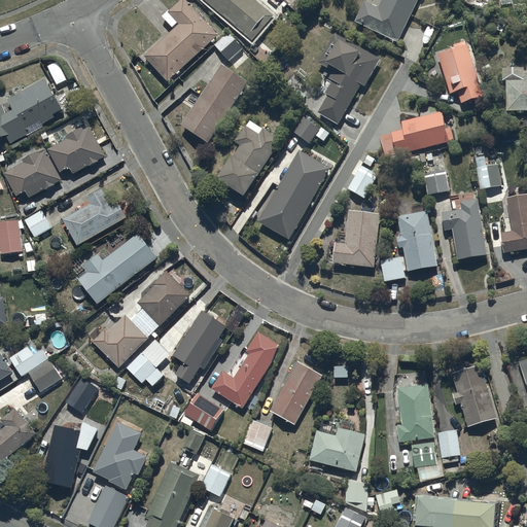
[(217,34),(185,0),(179,0),(167,11),(179,24),(145,55),(168,79),(217,34)]
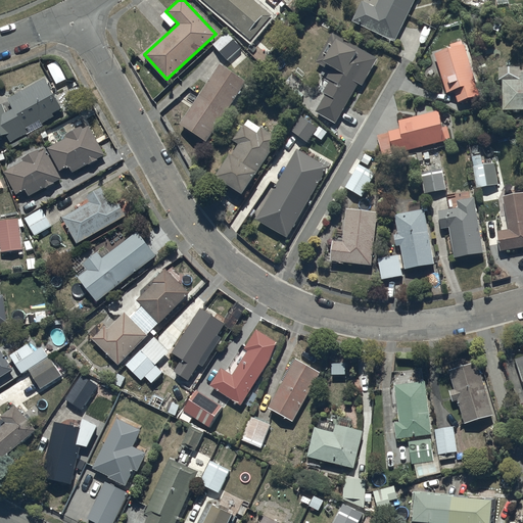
[(255,0),(202,0),(216,10),(211,15),(222,24),(227,18),(250,40),(273,14),(255,0)]
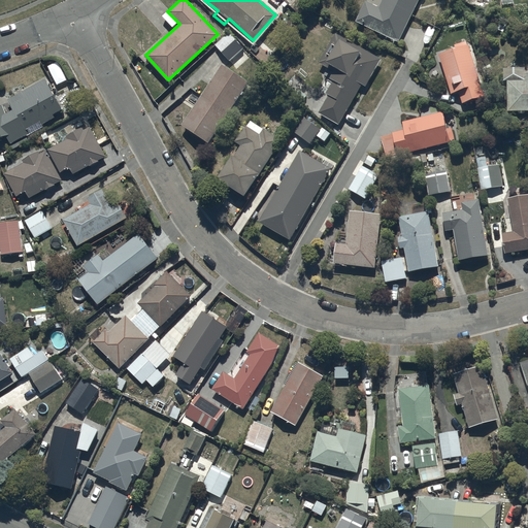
[(365,0),(355,21),(398,41),(418,0),(382,0),(378,6),(365,0)]
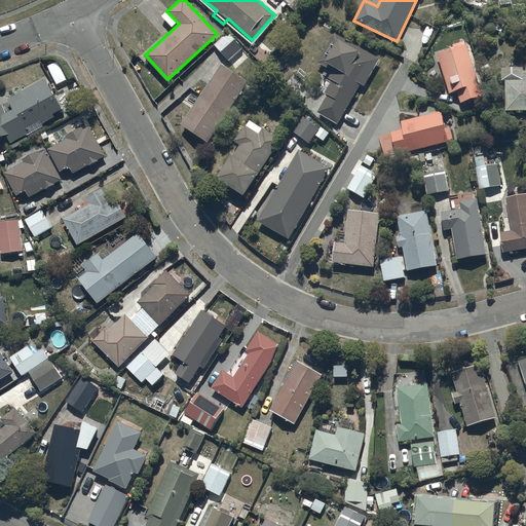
[(227,31),(213,44),(228,61),(242,47),(227,31)]
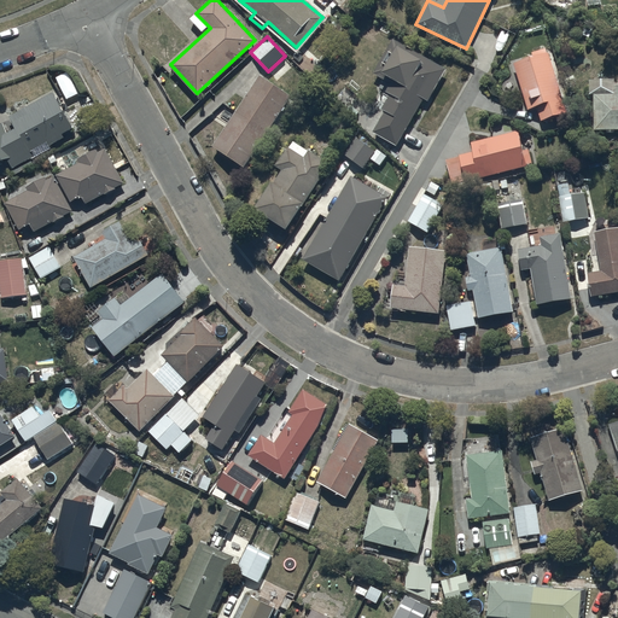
[(392,38),(373,71),(390,82),(385,91),(390,93),(382,109),(385,110),(373,132),(397,145),(424,98),(429,100),(447,69),(392,38)]
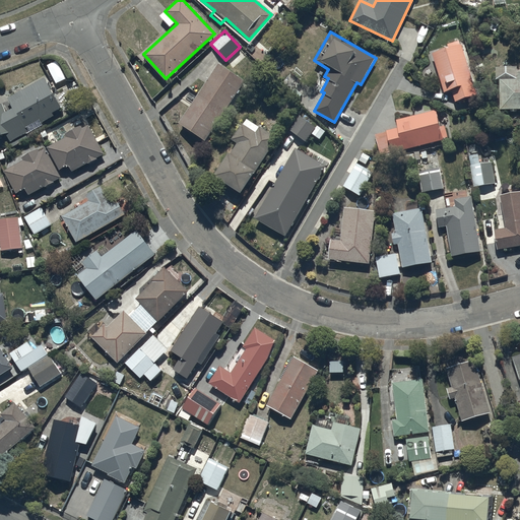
[(205,140),(244,80),(217,64),(179,124),(205,140)]
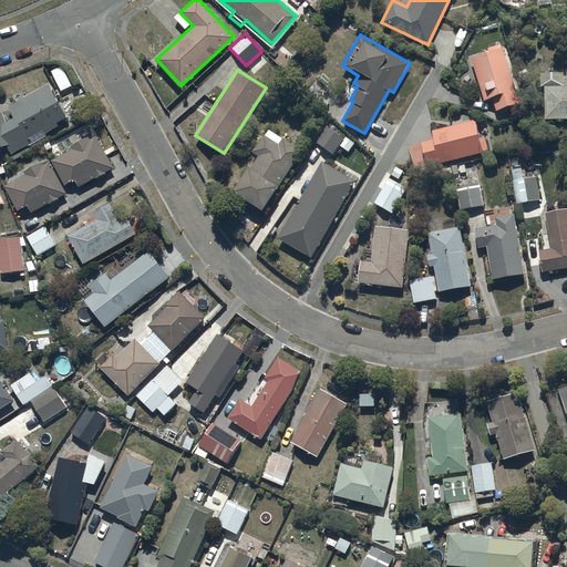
[(564,72),(540,72),(542,86),(544,86),(545,119),(566,117),(566,74),(564,75),(564,72)]
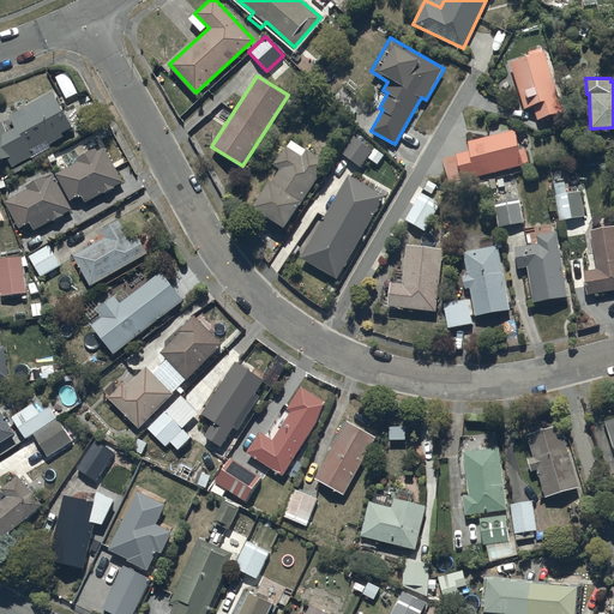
[(0,160),(8,157),(13,167),(34,155),(31,150),(34,148),(37,155),(52,146),(49,144),(65,136),(62,132),(73,126),(53,90),(10,114),(16,127),(7,131),(2,120),(0,121),(0,160)]
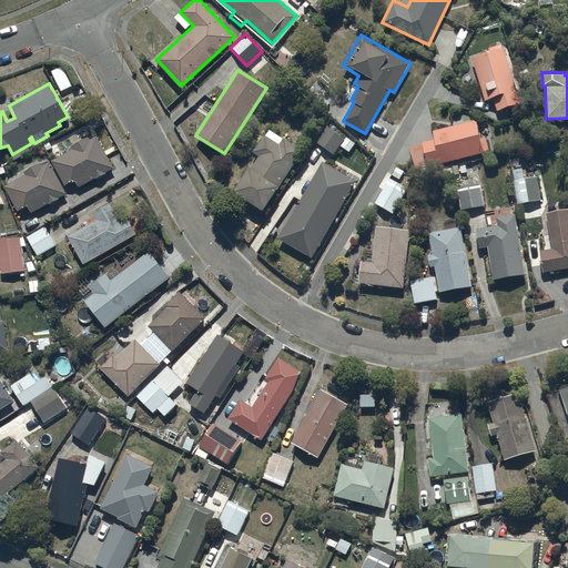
[(422,144),(409,146),(416,169),(485,152),(484,150),(489,149),(486,137),(480,138),(476,120),(433,131),(435,139),(422,142),(422,144)]
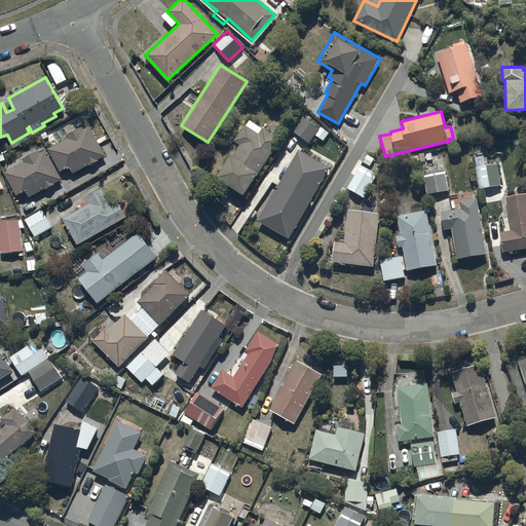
[(303,116),(292,130),(308,143),(314,135),(323,141),(329,133),(312,119),(310,122),(303,116)]
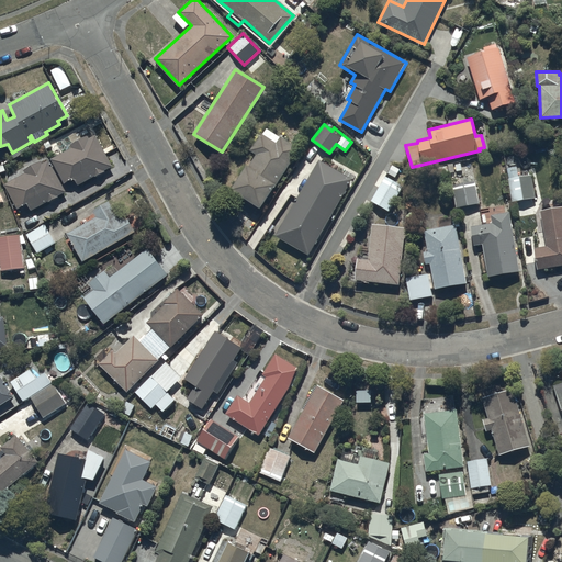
[(246,165),(229,188),(259,208),(299,148),(266,126),(249,150),(256,154),(247,166),(246,165)]
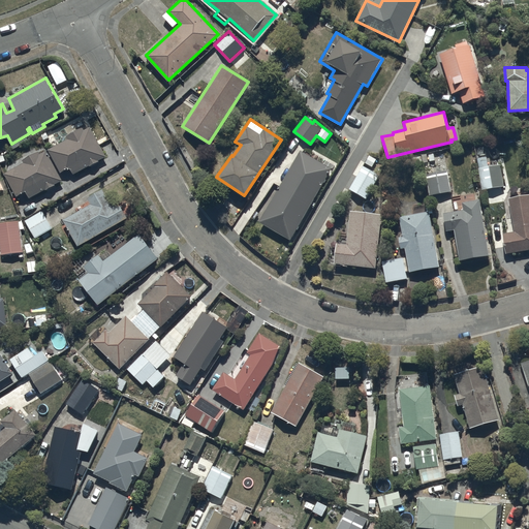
[(69,138),(49,149),(61,173),(70,167),(73,174),(107,156),(91,125),(84,129),(83,127),(67,135),(69,138)]
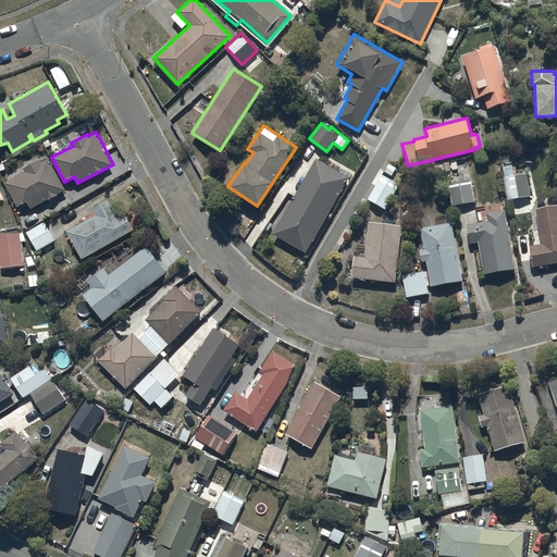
[(25,170),(4,182),(19,207),(28,201),(32,209),(66,189),(49,158),(42,162),(40,159),(24,168),(25,170)]
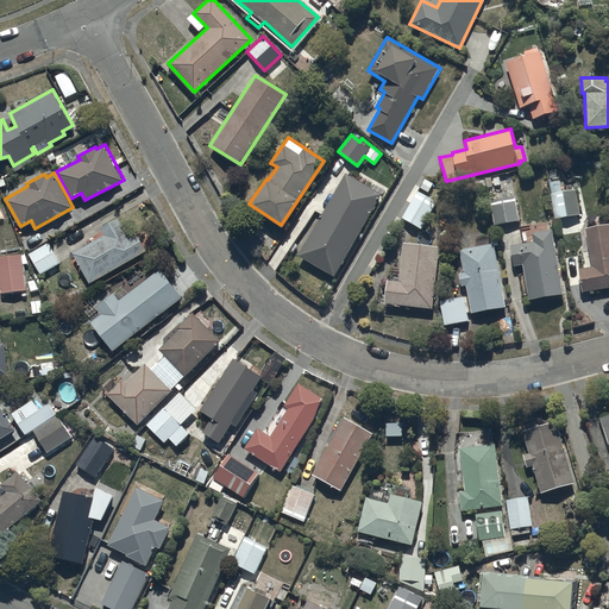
[(345,174),(299,255),(334,275),(380,194),(345,174)]
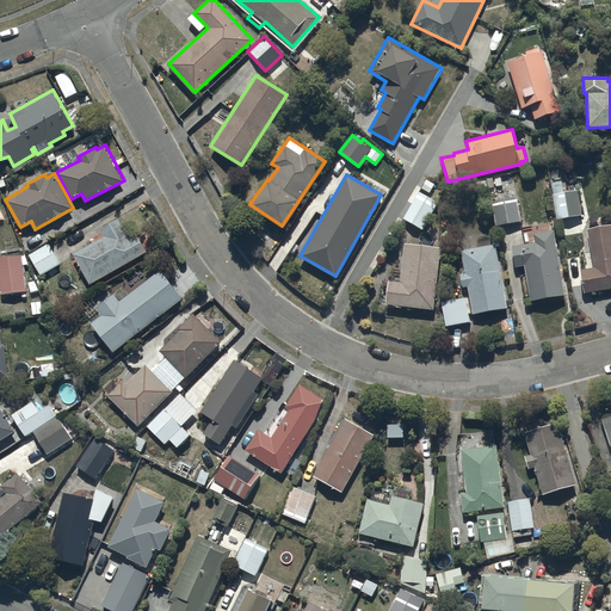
[(562,183),(553,184),(554,193),(551,193),(555,218),(582,215),(578,189),(563,191),(562,183)]
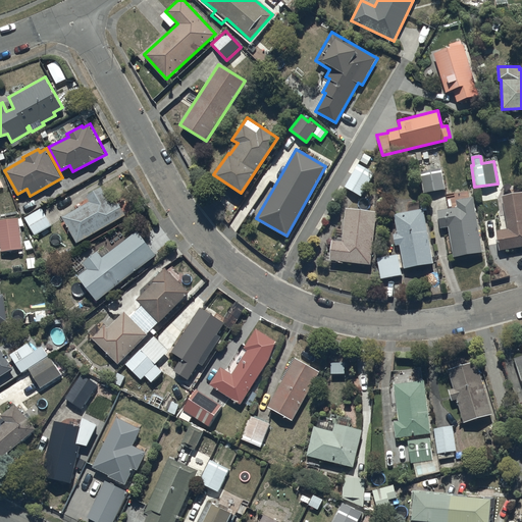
[(375,172),(358,163),(345,186),(362,196),(375,172)]
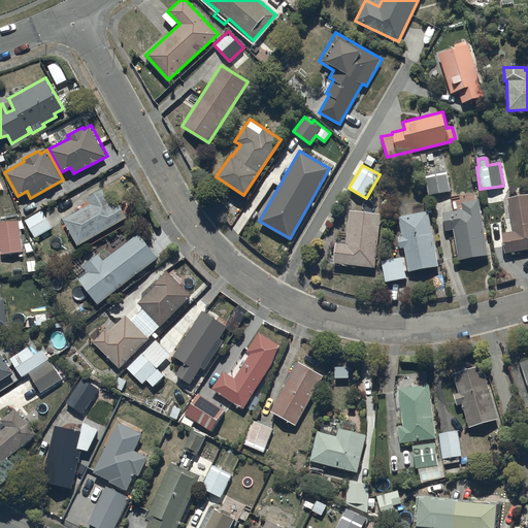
[(446,169),(424,173),(428,195),(450,191),(446,169)]
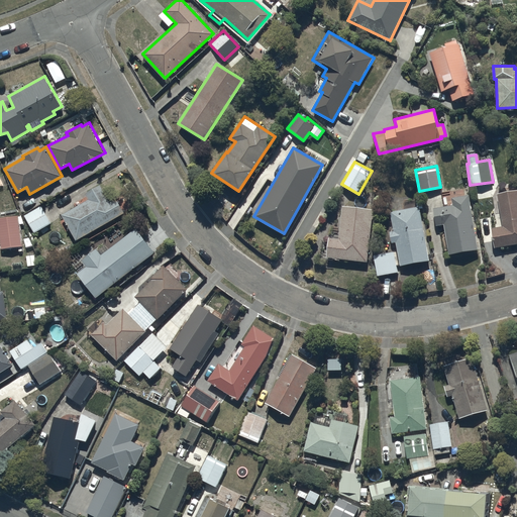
[(77,239),(125,212),(116,197),(110,201),(100,183),(85,192),(89,199),(63,215),(77,239)]
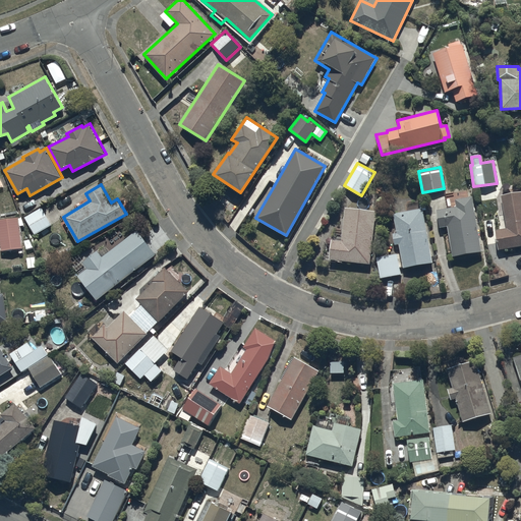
[(520,244),(520,190),(502,194),(507,227),(495,229),(499,248),(520,244)]
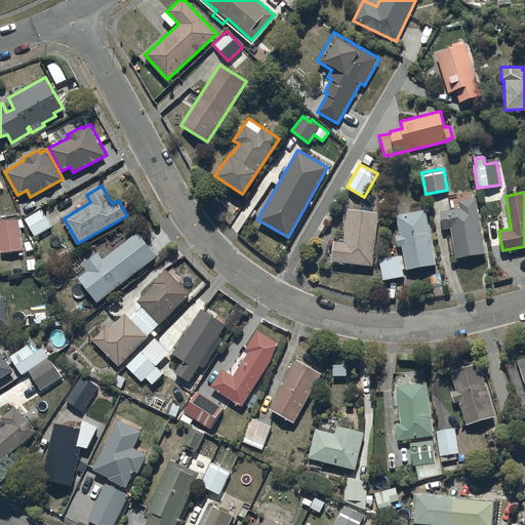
[(486,252),(476,197),(457,200),(459,208),(440,211),(443,229),(450,228),(455,258),(486,252)]
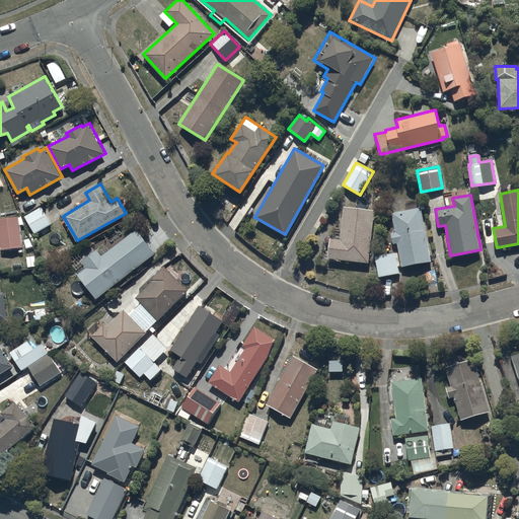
[(35,233),(52,223),(42,206),(25,216),(29,223),(24,225),(28,231),(32,228),(35,233)]
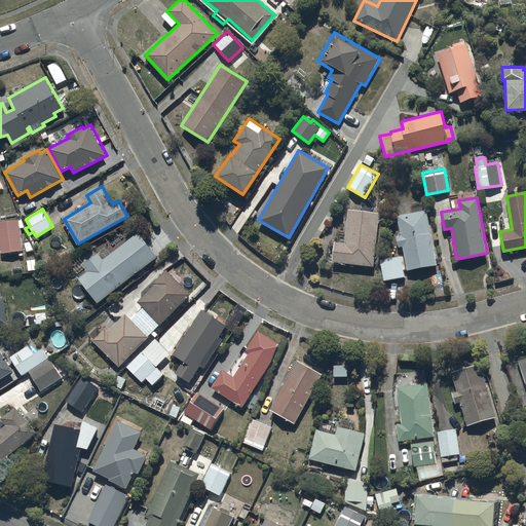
[(379,212),(348,210),(344,241),(334,240),(332,262),(373,266),(379,212)]
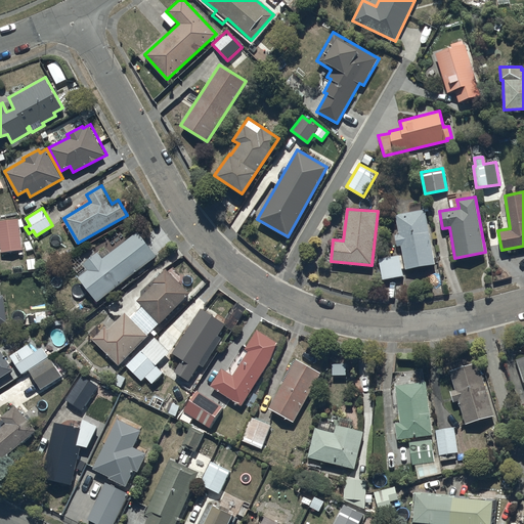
[(435,263),(426,209),(395,214),(399,233),(395,233),(397,246),(401,245),(405,268),(435,263)]
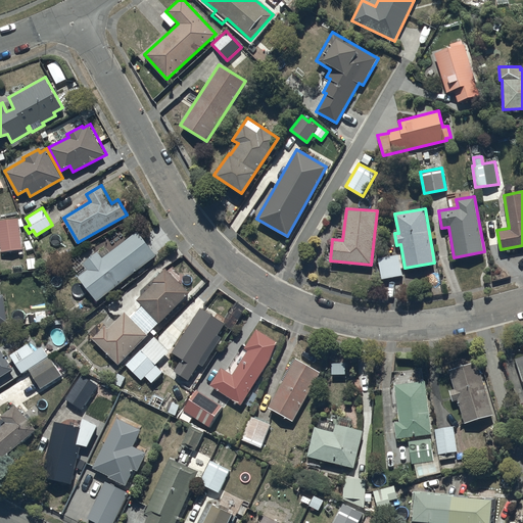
[(19,218),(0,220),(0,238),(2,251),(8,250),(9,260),(19,259),(18,249),(24,249),(19,218)]
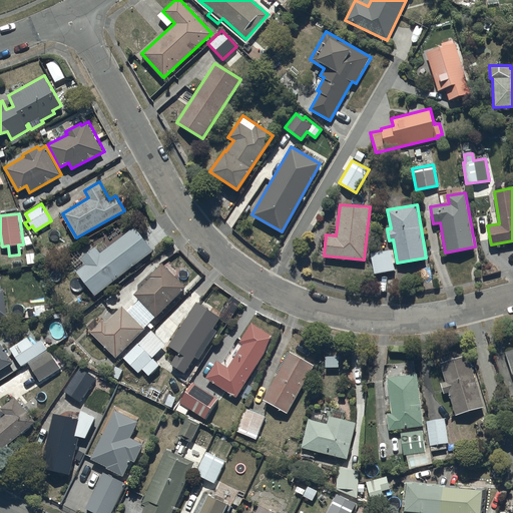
[(77,271),(96,295),(155,249),(136,225),(108,246),(105,242),(98,248),(96,245),(82,257),(87,264),(77,271)]
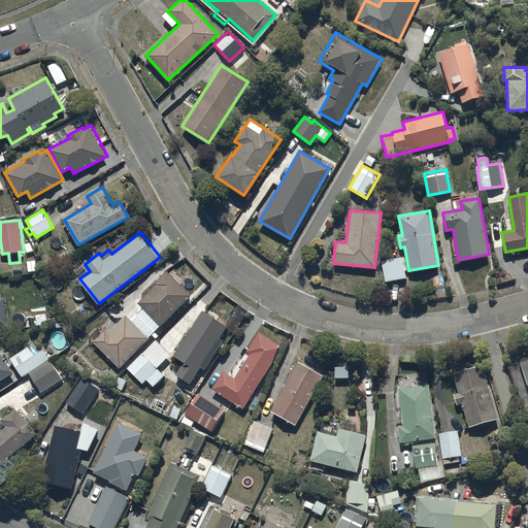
[(403,257),(381,261),(384,282),(406,277),(403,257)]
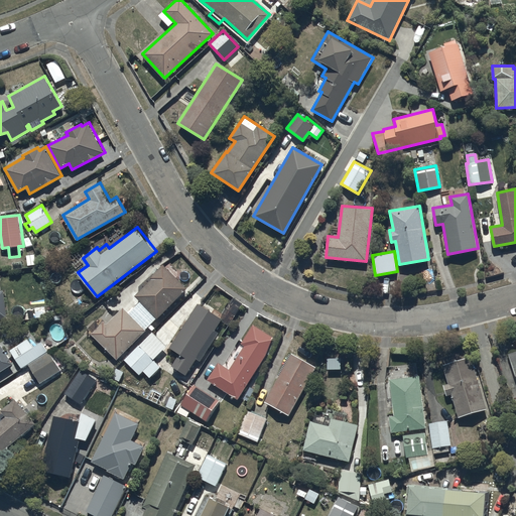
[(158,318),(187,288),(163,264),(150,277),(152,279),(135,296),(140,300),(129,312),(124,306),(107,324),(104,320),(92,333),(118,359),(146,331),(145,330),(157,317),(158,318)]
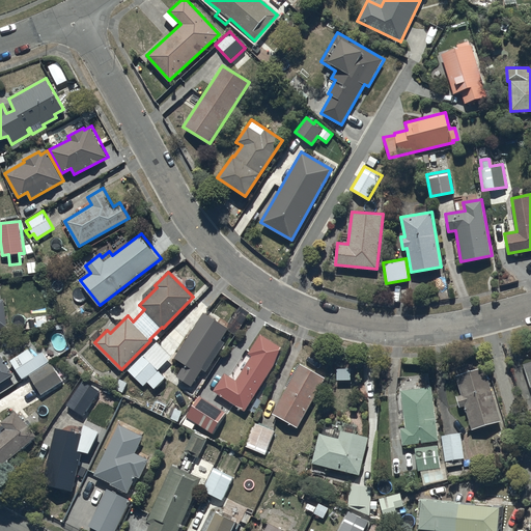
[(176,375),(192,386),(203,368),(207,371),(225,342),(222,339),(229,328),(204,312),(175,357),(185,363),(176,375)]
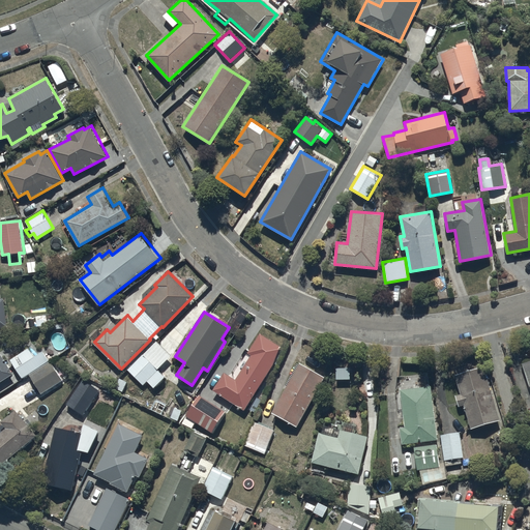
[(213,389),(245,410),(284,349),(261,334),(248,353),(252,355),(236,379),(225,372),(213,389)]
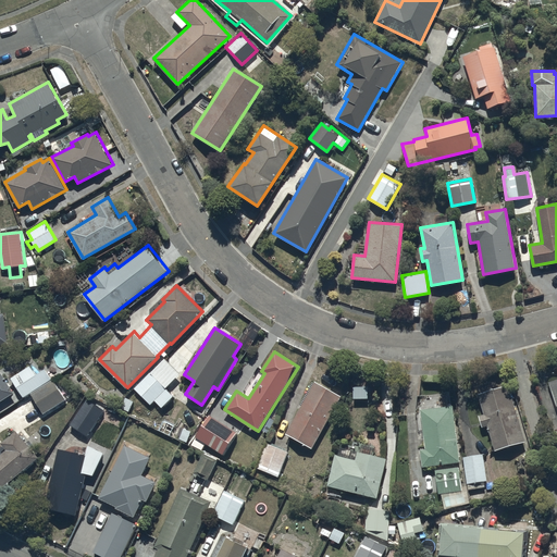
[(24,397),(31,393),(45,413),(65,399),(72,395),(64,383),(59,386),(46,368),(37,373),(31,366),(11,378),(24,397)]
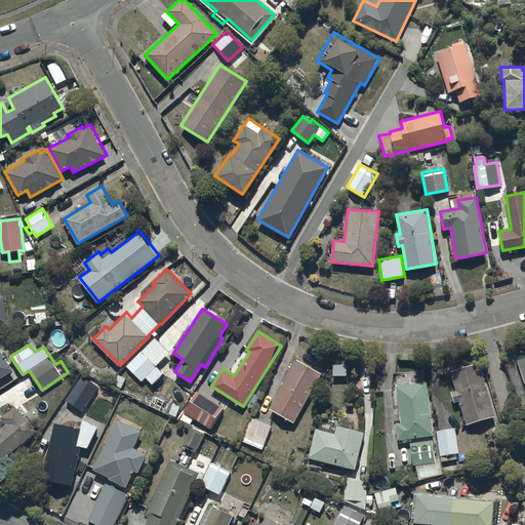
[(0,378),(14,370),(1,350),(0,350),(0,378)]
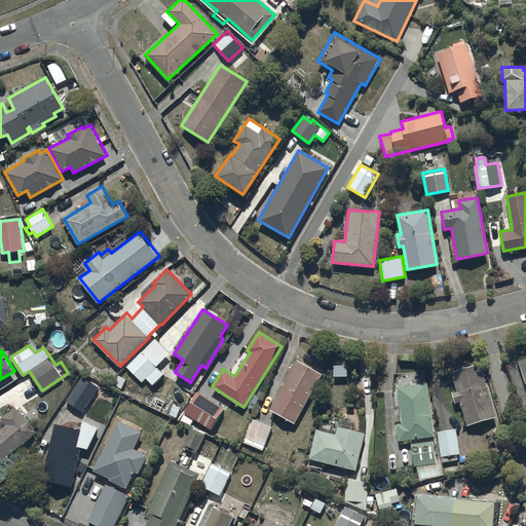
[(171,379),(142,350),(126,367),(143,382),(147,378),(163,393),(171,385),(168,383),(170,382),(168,381),(171,379)]
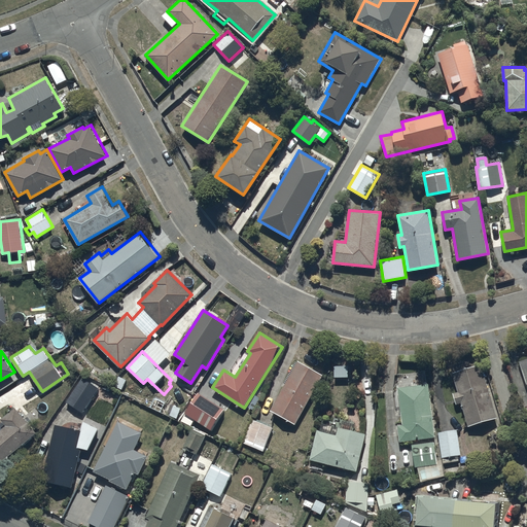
[(271,410),(296,424),(323,375),(299,360),(297,362),(295,361),(283,383),(285,384),(271,410)]
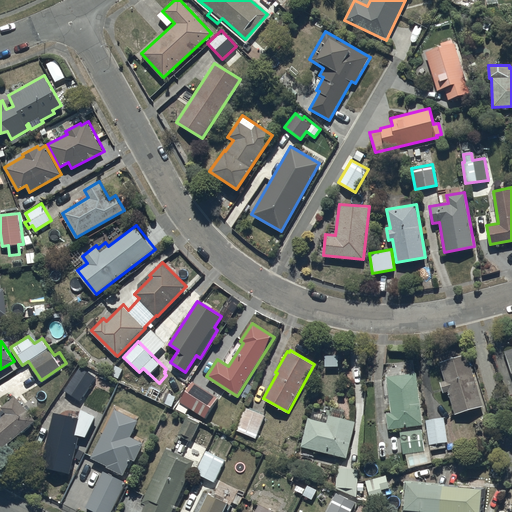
[(467,353),(439,362),(444,380),(439,381),(443,394),(448,392),(454,414),(483,406),(467,353)]
